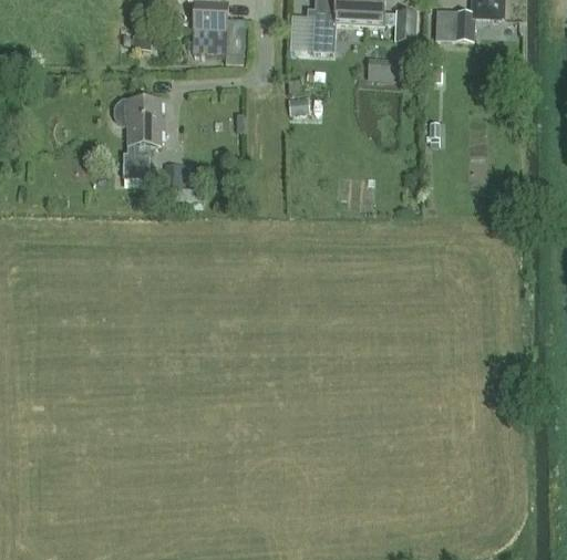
[(229,0),(195,0),(193,51),(227,52),(229,0)]
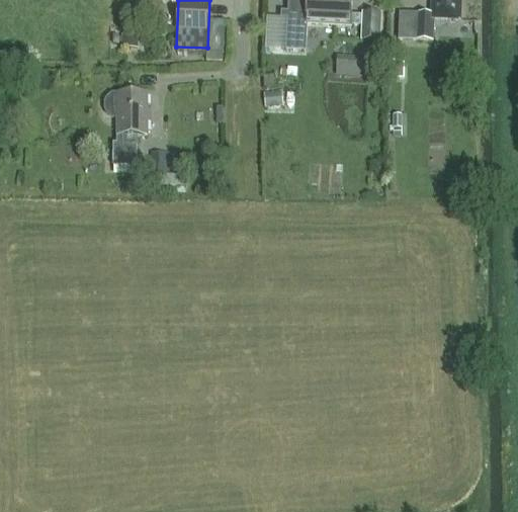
[(351,20),(362,21),(361,36),(379,37),(380,10),(363,9),(363,11),(351,11),(352,0),(288,0),(288,8),(281,8),(281,14),(287,14),(286,47),(305,48),(307,21),(351,23),(351,20)]
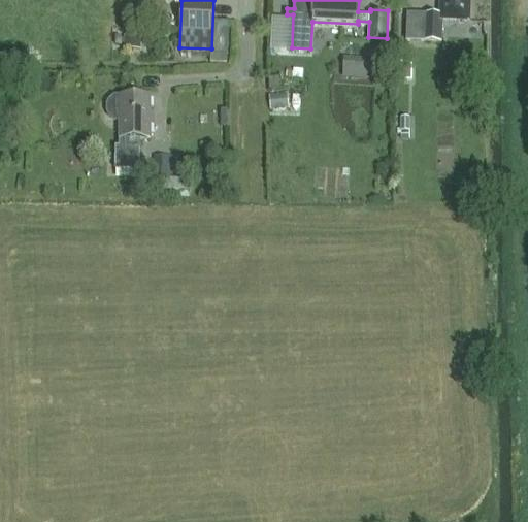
[(440,0),(439,11),(425,10),(424,36),(441,37),(442,17),(469,18),(470,0),(440,0)]
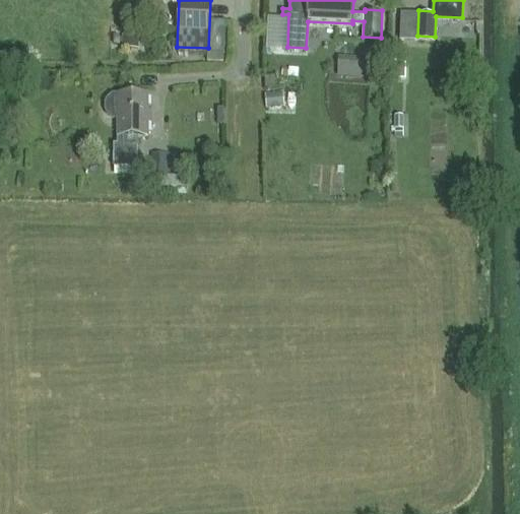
[(139,31),(122,29),(121,42),(138,44),(139,31)]
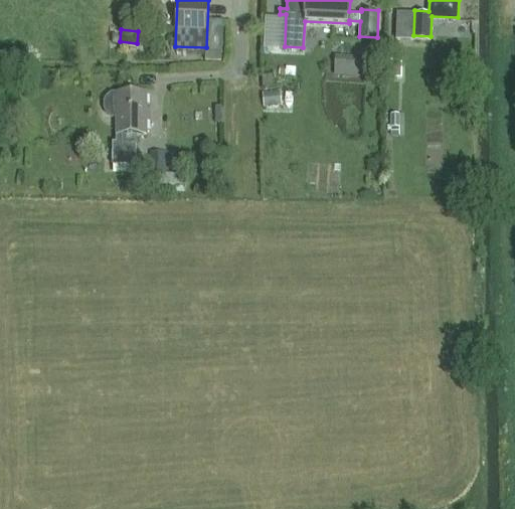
[(361,53),(334,52),(333,71),(360,72),(361,53)]
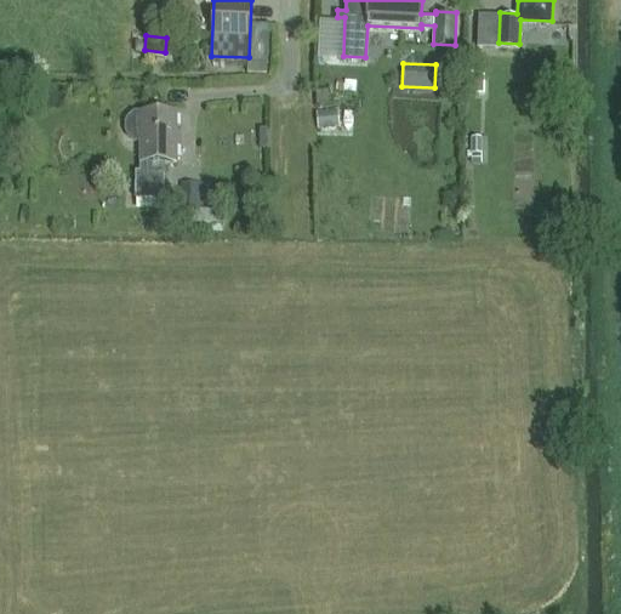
[(335,125),(334,123),(339,121),(339,106),(315,107),(317,124),(323,124),(323,126),(335,125)]
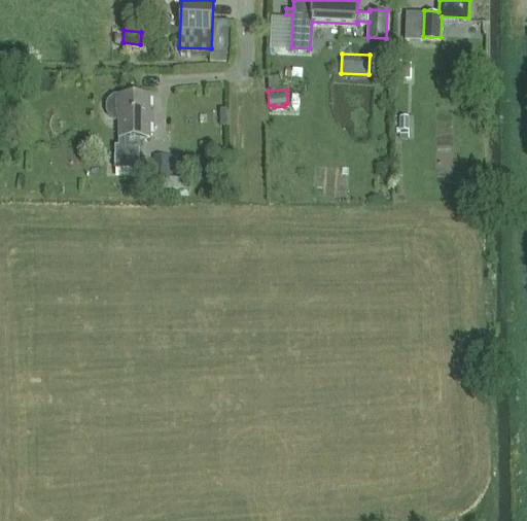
[(137,167),(138,135),(148,135),(149,92),(111,93),(109,95),(106,100),(106,108),(109,113),(113,117),(118,117),(118,143),(113,143),(115,167),(137,167)]
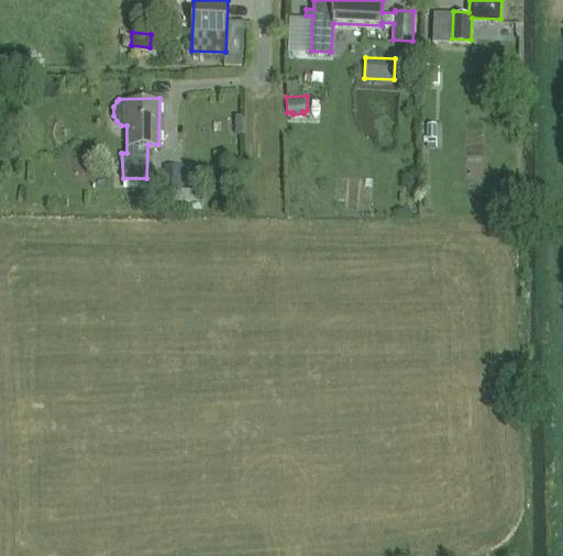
[(202,185),(185,185),(184,162),(164,162),(165,199),(202,198),(202,185)]
